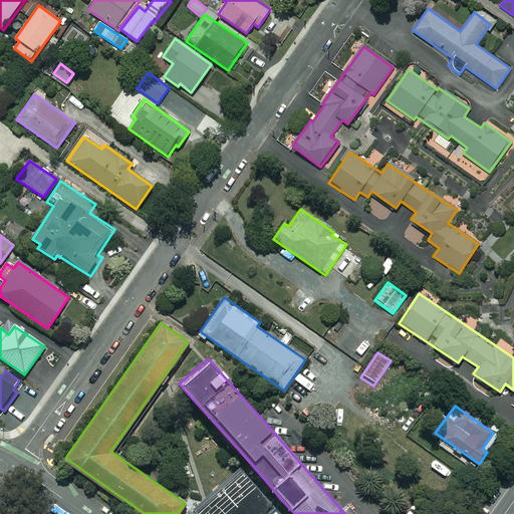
[(282,500),(248,460),(240,467),(238,465),(191,507),(185,503),(177,513),(282,513),(275,505),(282,500)]
